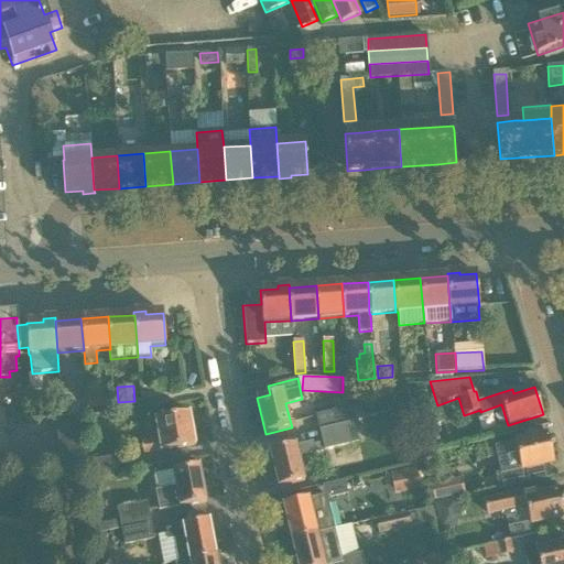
[(145,401),(167,398),(165,387),(144,390),(145,401)]
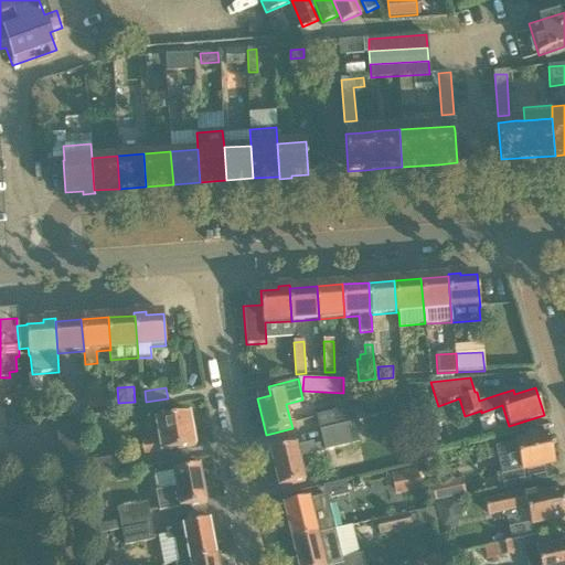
[(61,405),(62,415),(62,417),(78,416),(77,404),(61,405)]
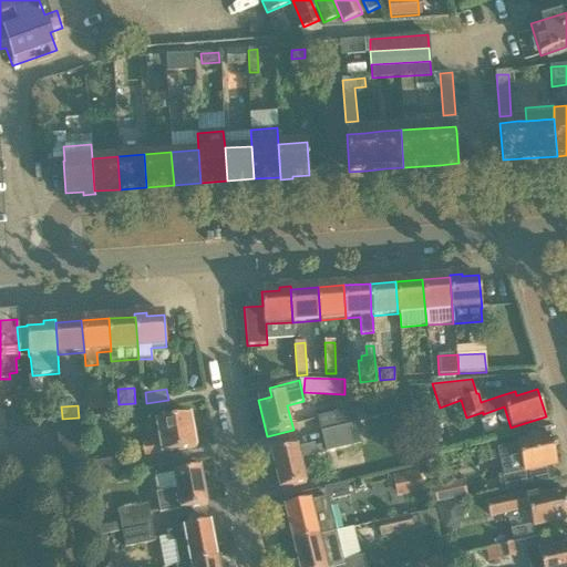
[(364,422),(361,406),(317,416),(321,432),(356,423),(356,424),(364,422)]
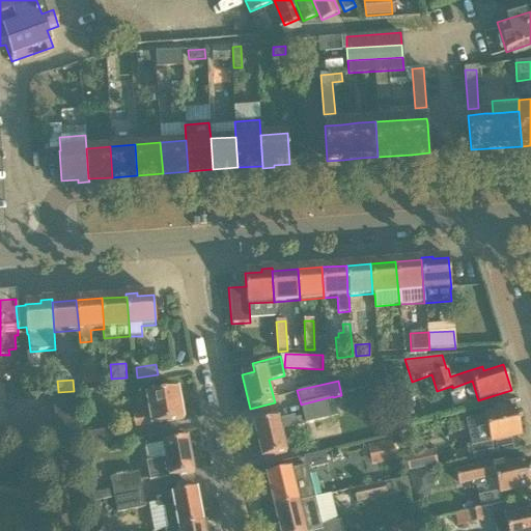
[(135,427),(184,419),(178,389),(146,395),(149,414),(133,416),(135,427)]
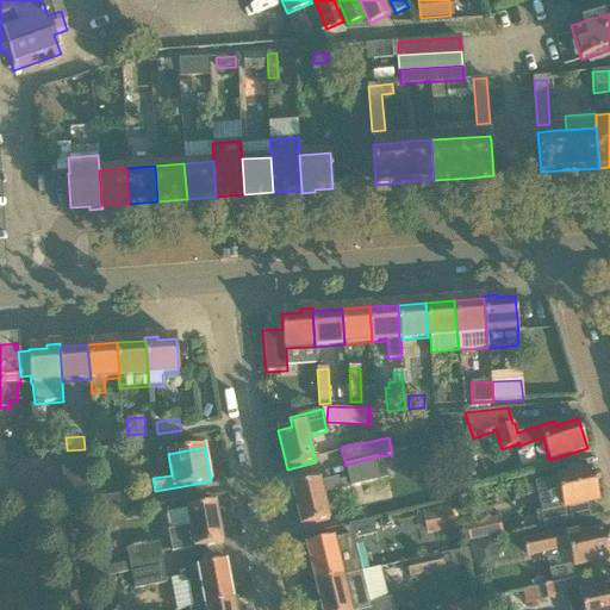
[(85,449),(67,450),(61,450),(62,467),(91,465),(89,449),(85,449)]
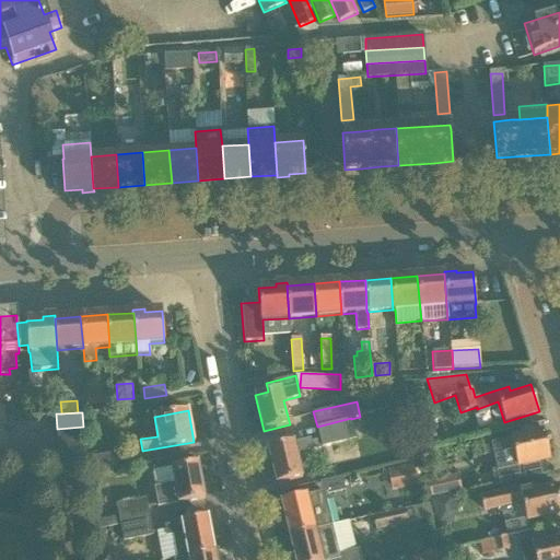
[(351,418),(317,427),(322,447),(357,440),(351,419),(351,418)]
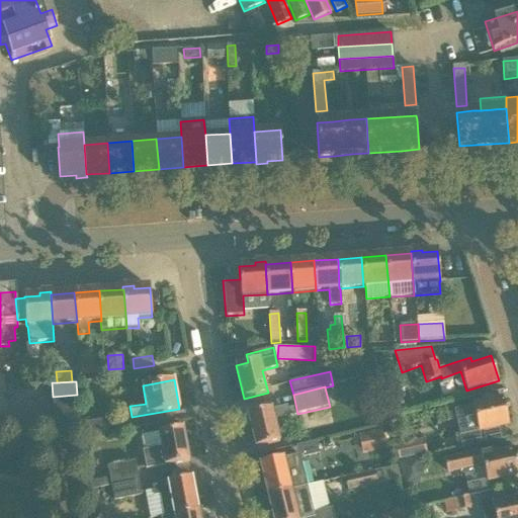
[(77,395),(53,397),(54,410),(78,409),(77,395)]
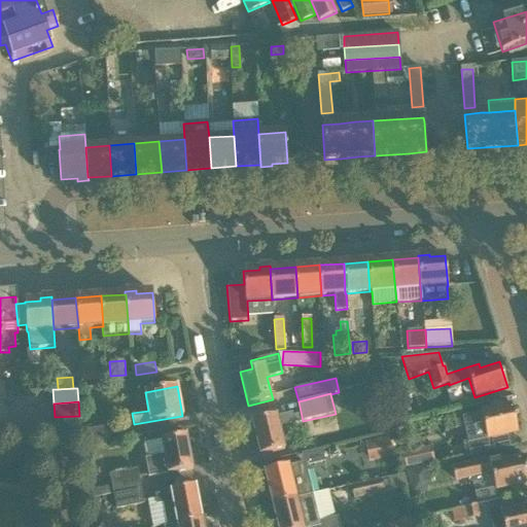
[(493,451),(490,437),(517,432),(512,406),(479,413),(477,405),(462,408),(464,416),(461,417),(467,443),(463,444),(466,457),(493,451)]
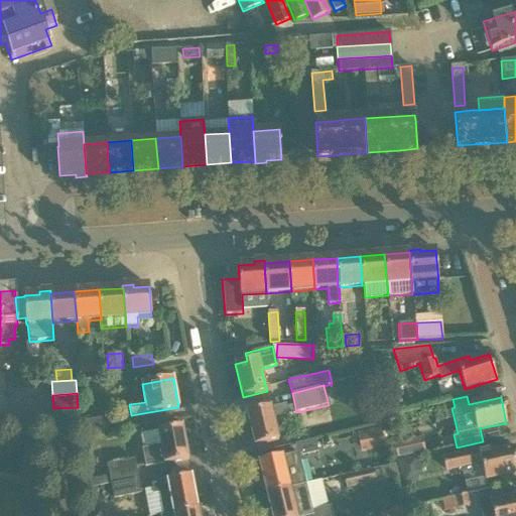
[(286,403),(247,413),(254,445),(279,440),(273,418),(289,414),(286,403)]
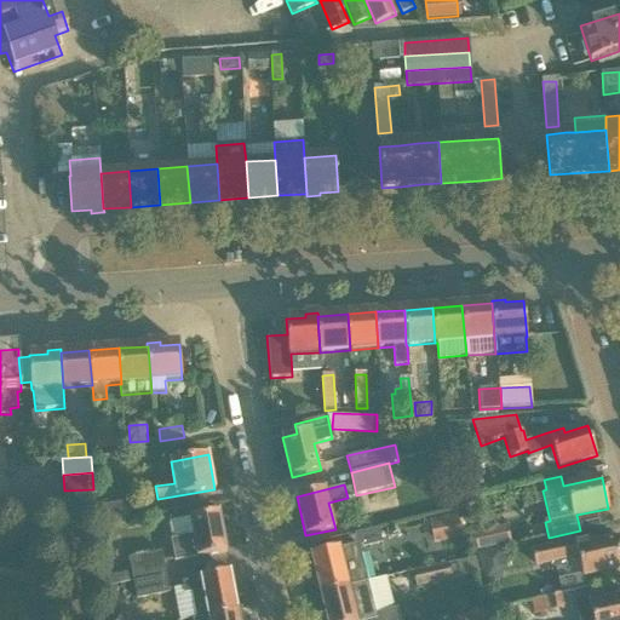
[(93,489),(64,491),(65,507),(95,505),(93,489)]
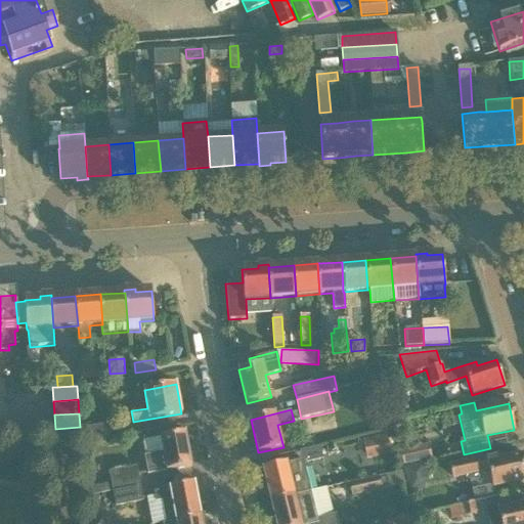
[(107,424),(80,429),(81,444),(111,438),(107,424)]
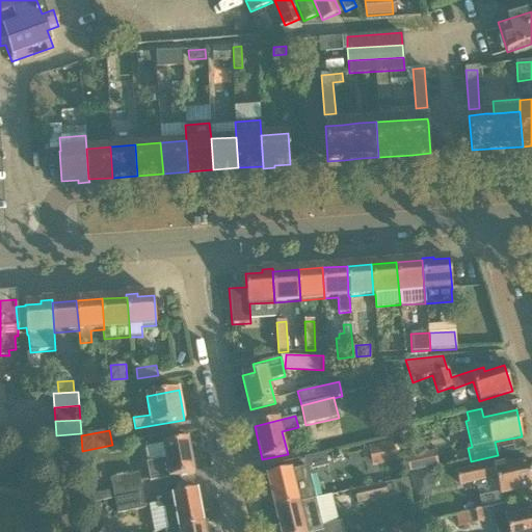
[(81,433),(56,435),(56,450),(82,451),(81,435),(81,433)]
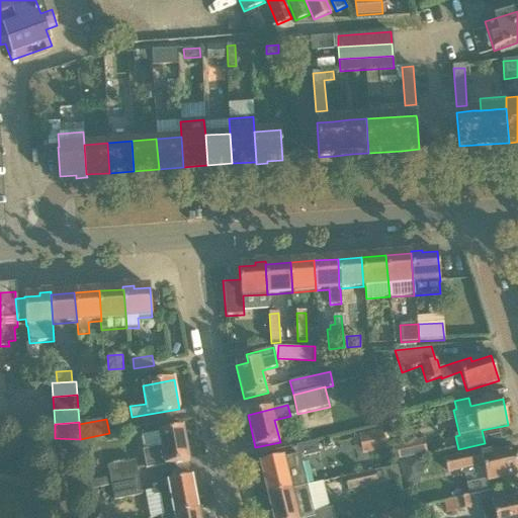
[(146,469),(150,469),(189,461),(183,428),(159,433),(162,448),(143,451),(146,469)]
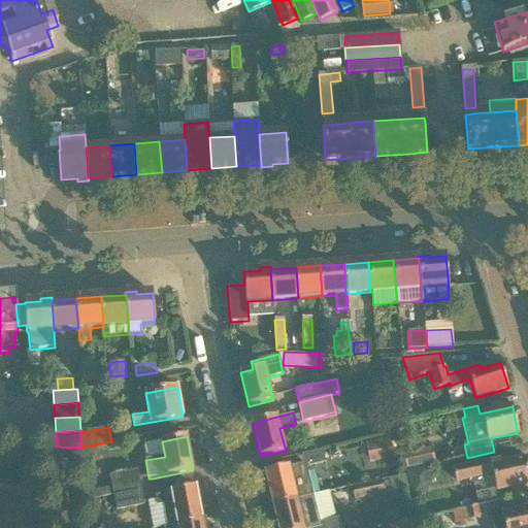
[(369,463),(393,458),(389,437),(365,442),(369,463)]
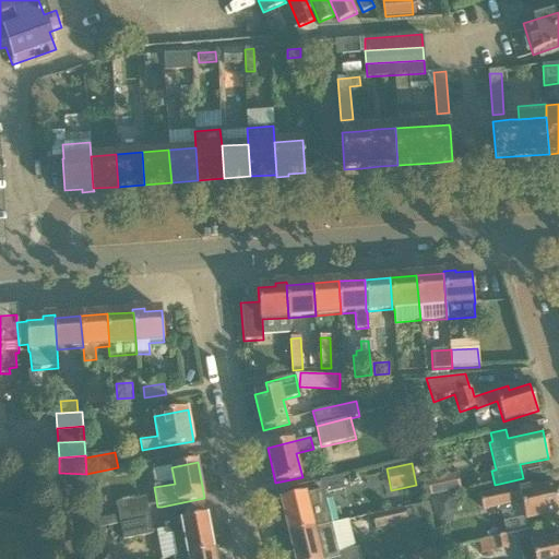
[(428,479),(431,495),(463,486),(459,471),(428,479)]
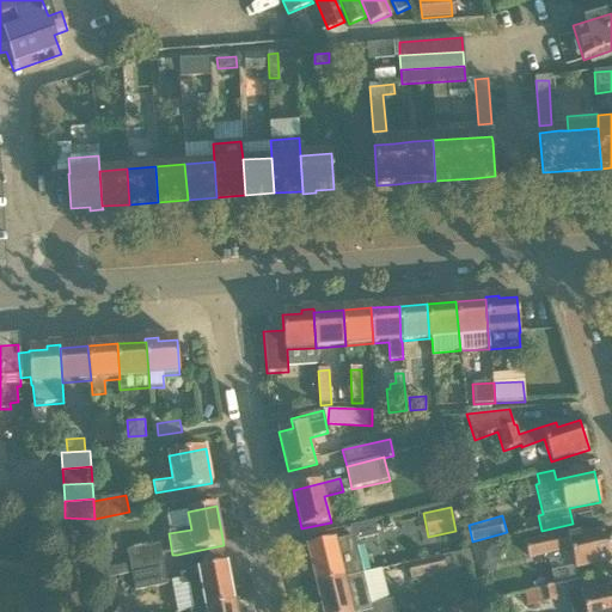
[(570,551),(575,569),(575,570),(577,569),(611,561),(611,554),(607,531),(585,536),(583,531),(567,534),(567,533),(525,543),(530,560),(570,551)]
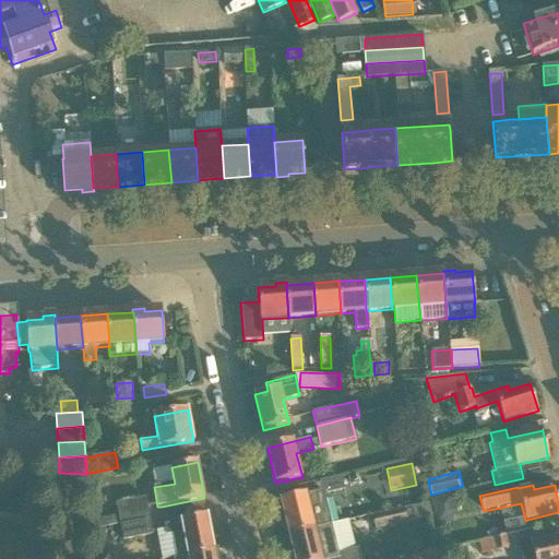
[(280,500),(288,534),(332,524),(326,502),(323,490),(280,500)]
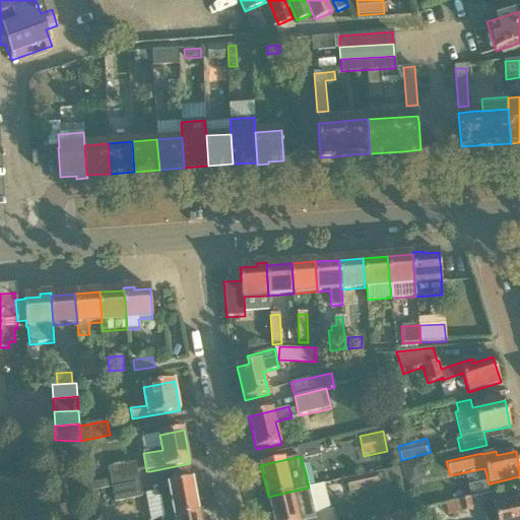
[(108,468),(110,479),(82,484),(83,491),(112,485),(138,480),(135,463),(108,468)]
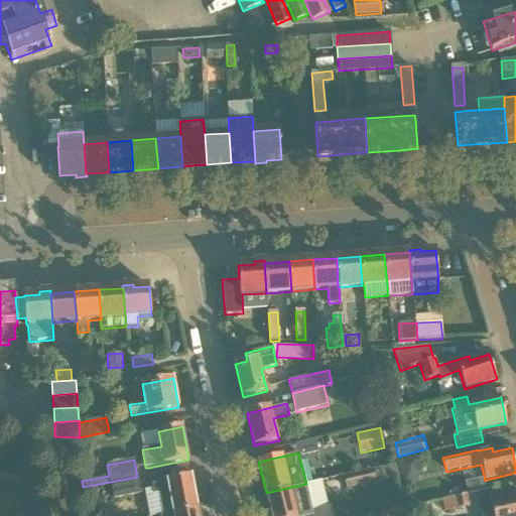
[(381,470),(374,472),(374,471),(344,477),(347,489),(376,482),(376,481),(382,480),(381,470)]
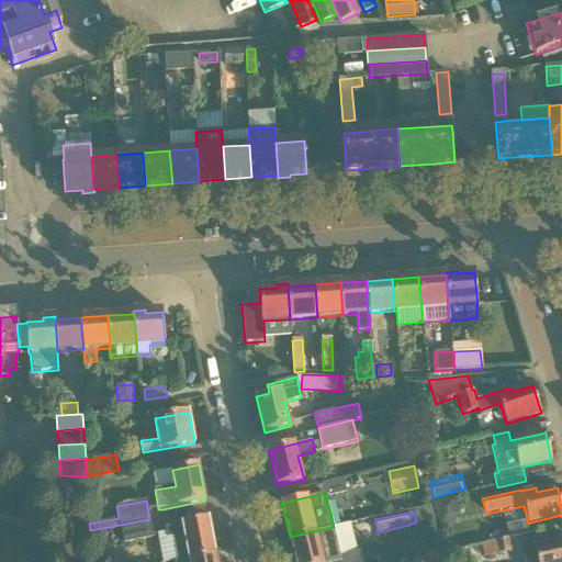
[(166,538),(173,537),(178,560),(215,552),(209,518),(165,527),(166,538)]
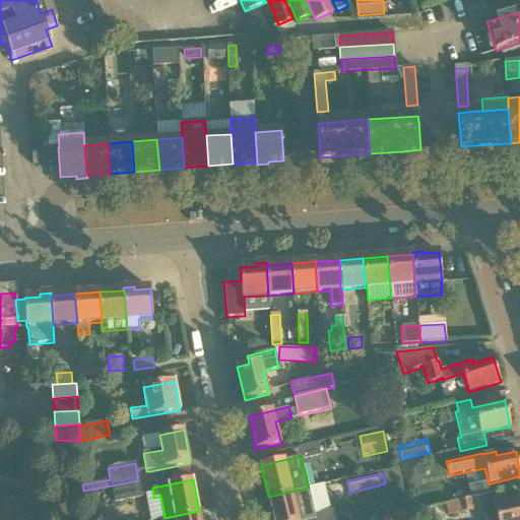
[(141,498),(138,480),(112,485),(115,503),(141,498)]
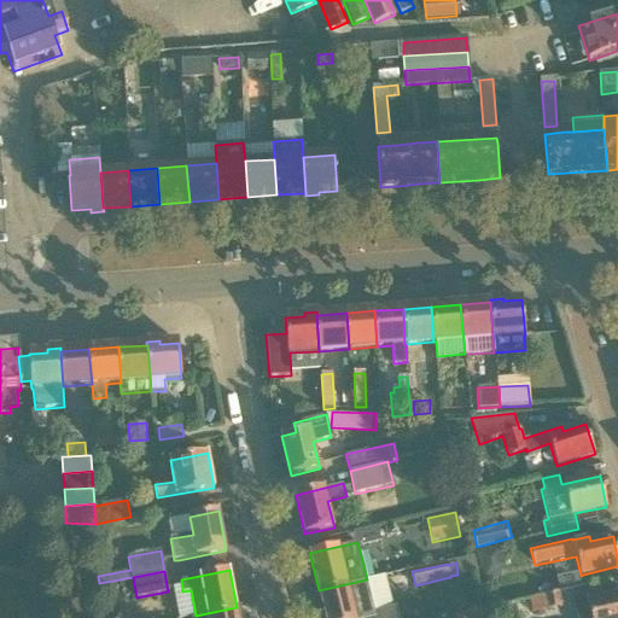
[(369,577),(377,606),(394,602),(388,573),(369,577)]
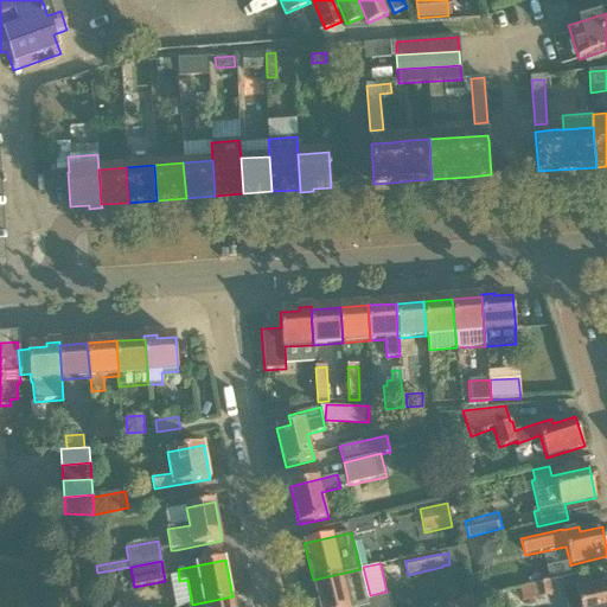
[(575,576),(573,564),(570,566),(570,564),(548,569),(550,581),(575,576)]
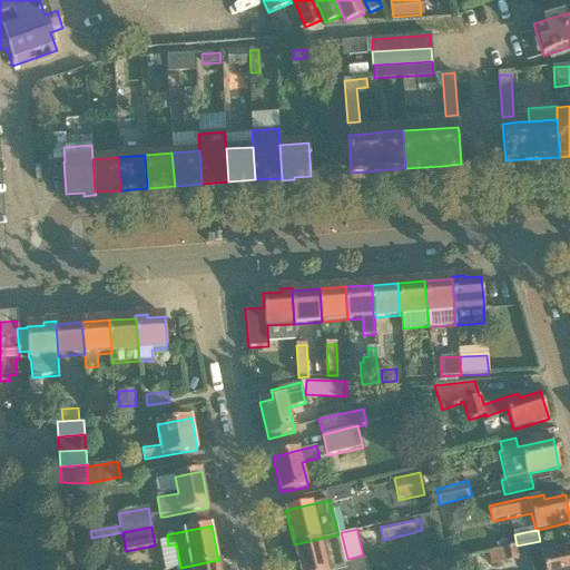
[(367,569),(365,560),(345,564),(338,534),(294,544),(300,569),(367,569)]
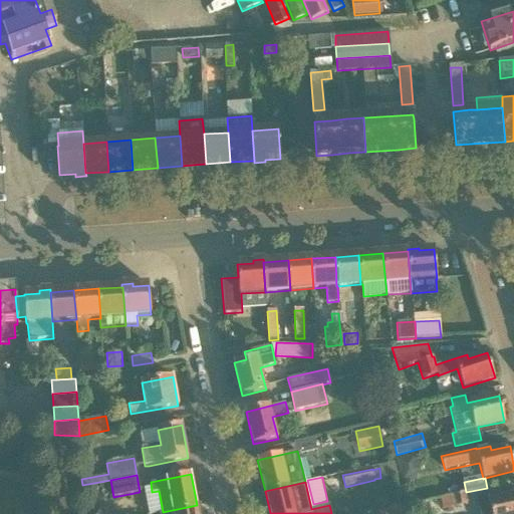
[(468,504),(465,493),(440,499),(443,510),(468,504)]
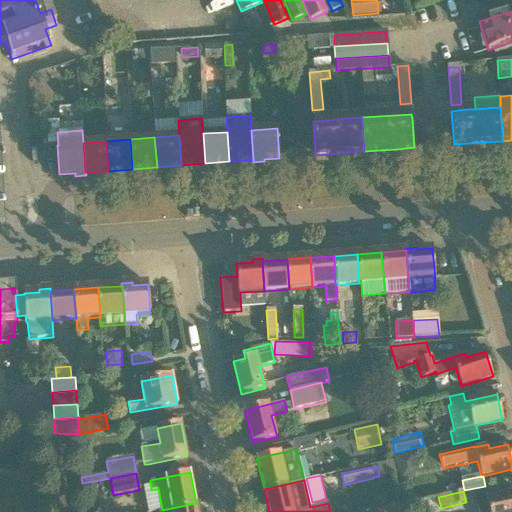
[(511,511),(511,491),(500,495),(499,491),(486,494),(475,496),(478,511),(511,511)]
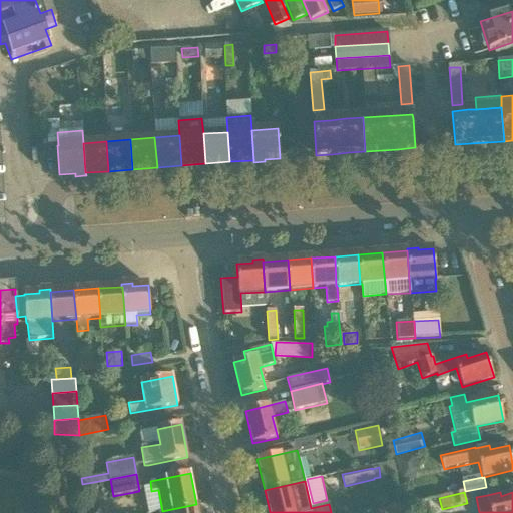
[(197,512),(196,504),(162,511),(162,512),(161,512),(197,512)]
